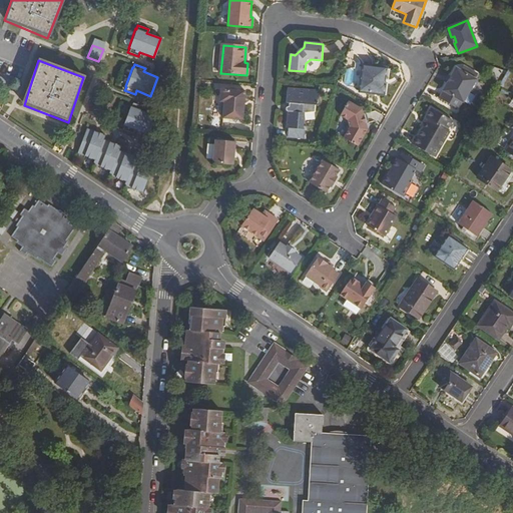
[(363,65),(359,93),(385,96),(387,83),(384,83),(384,80),(386,80),(387,68),(363,65)]
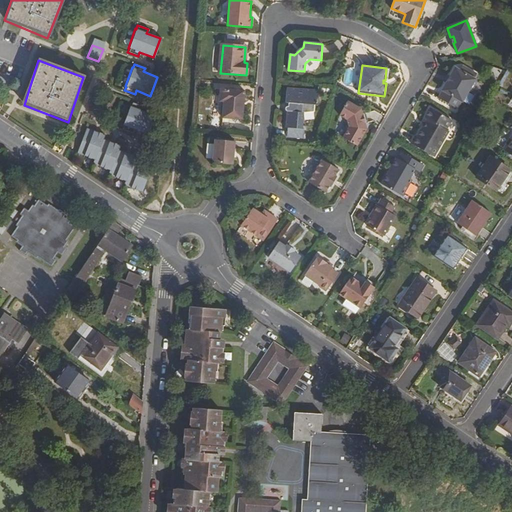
[(490,74),(499,78),(502,70),(494,66),(490,74)]
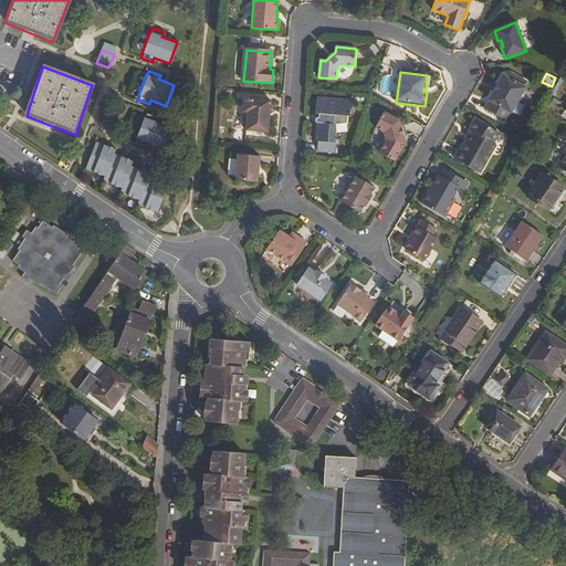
[(513,80),(503,75),(489,100),(490,100),(485,107),(505,119),(511,112),(512,113),(519,101),(523,100),(526,92),(526,85),(527,82),(516,74),(513,80)]
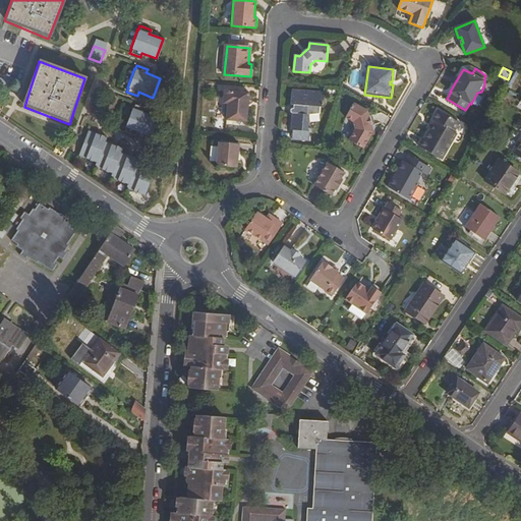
[(247,122),(248,112),(246,112),(247,104),(249,104),(250,94),(225,92),(222,120),(247,122)]
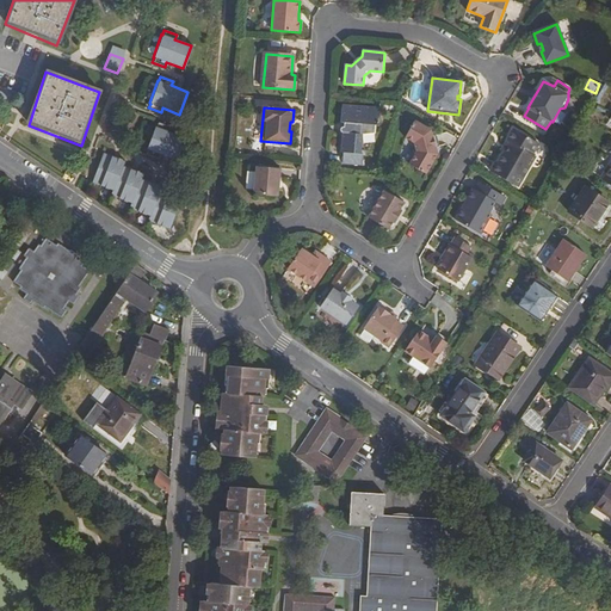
[(343,107),(341,124),(345,124),(344,129),(341,129),(341,131),(340,131),(340,134),(341,135),(344,135),(343,154),(344,154),(343,166),(363,167),(363,155),(360,155),(362,137),(376,136),(376,128),(380,128),(381,110),(343,107)]
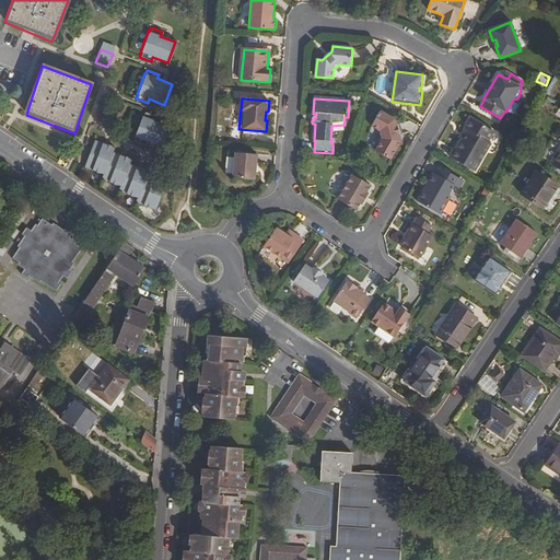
[(132,141),(144,146),(146,141),(161,147),(168,126),(153,120),(155,116),(144,112),(142,116),(141,116),(133,137),(135,137),(132,141)]
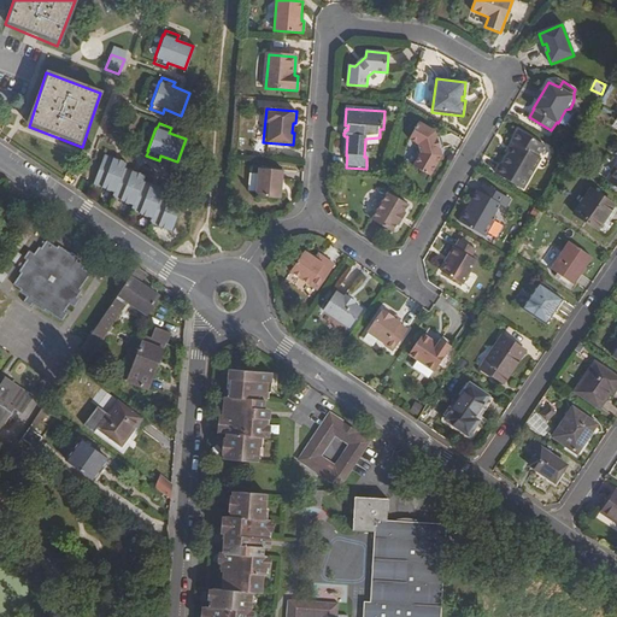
[(421,123),(410,141),(419,146),(422,154),(413,168),(430,177),(442,157),(436,133),(421,123)]
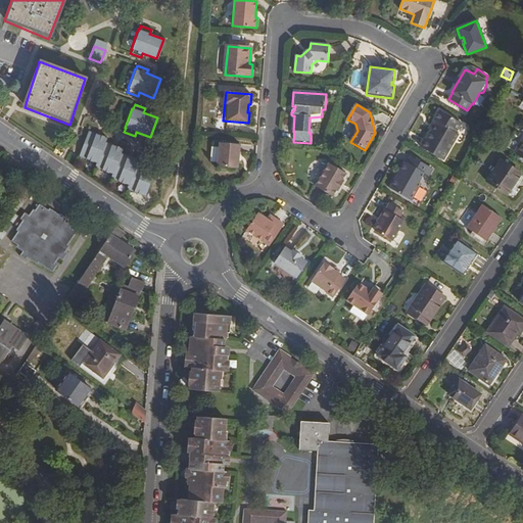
[(437,123),(433,131),(427,140),(425,139),(421,147),(444,160),(460,134),(458,132),(463,123),(440,110),(434,121),(437,123)]
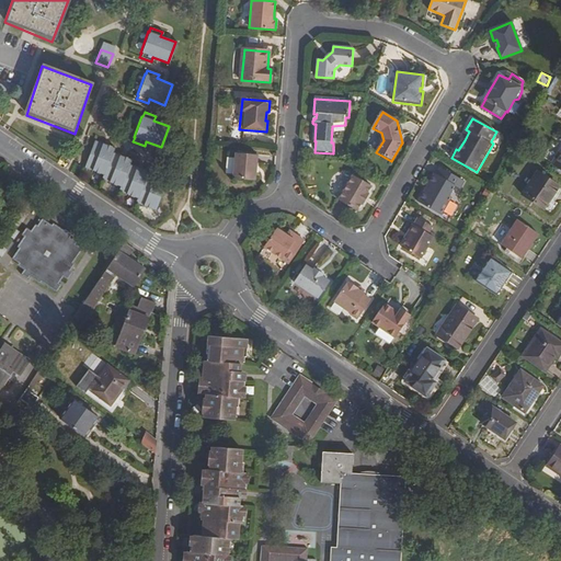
[(135,203),(155,210),(164,183),(146,175),(148,171),(129,164),(130,159),(112,152),(113,148),(93,140),(83,168),(102,174),(101,179),(119,186),(117,191),(136,198),(135,203)]
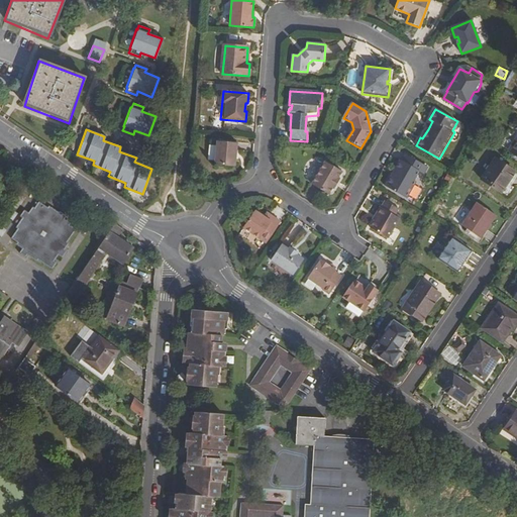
[(237,144),(218,142),(216,167),(235,168),(237,144)]
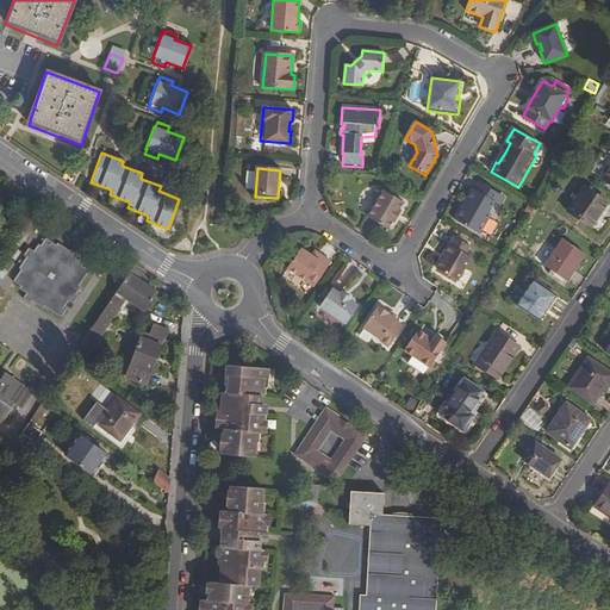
[(473,188),(454,221),(480,235),(491,216),(489,215),(495,203),(500,206),(505,198),(480,182),(475,191),(473,188)]
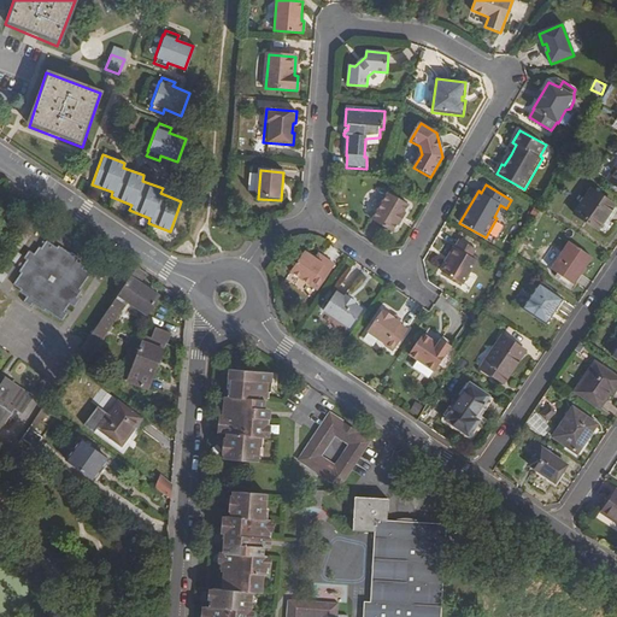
[(607,218),(616,205),(593,189),(576,215),(599,230),(607,218)]
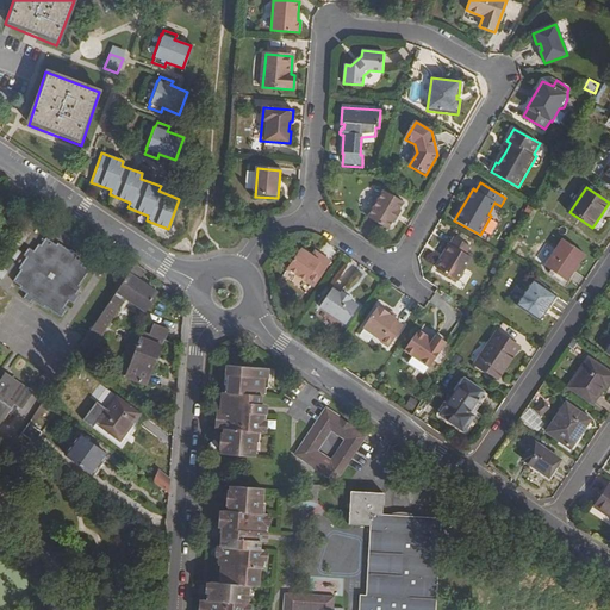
[(388,230),(393,224),(394,225),(402,213),(399,212),(405,204),(385,192),(368,219),(388,230)]
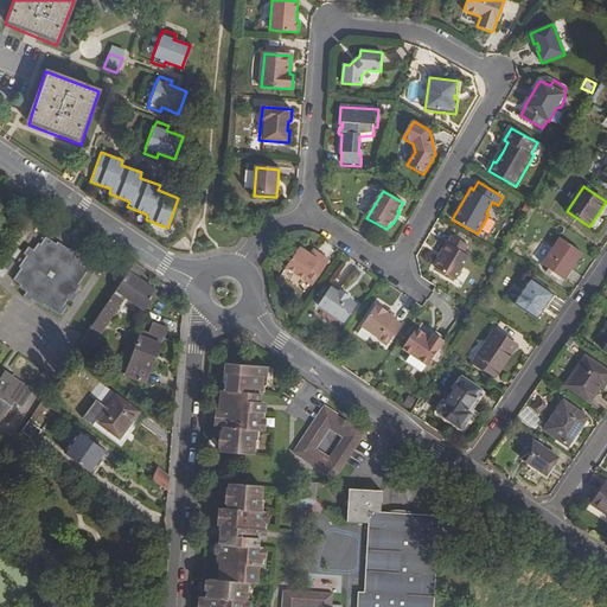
[(523,211),(528,213),(532,205),(528,203),(523,211)]
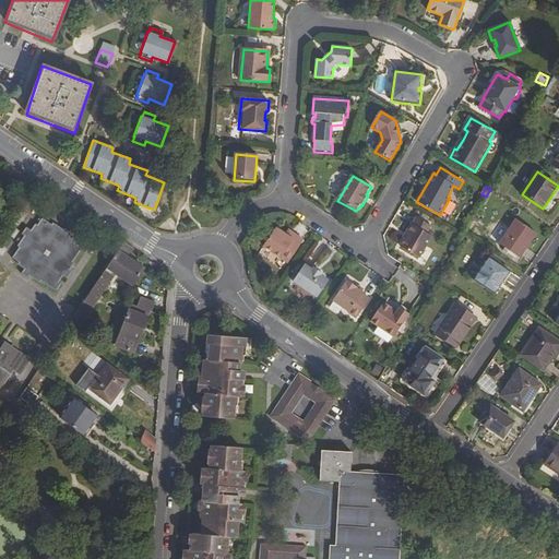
[(55,194),(44,188),(42,192),(51,200),(55,194)]
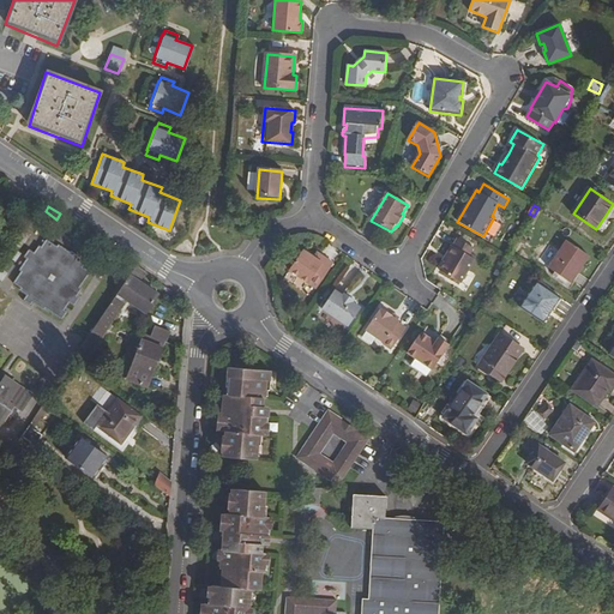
[(607,220),(605,217),(596,229),(605,234),(612,223),(607,220)]
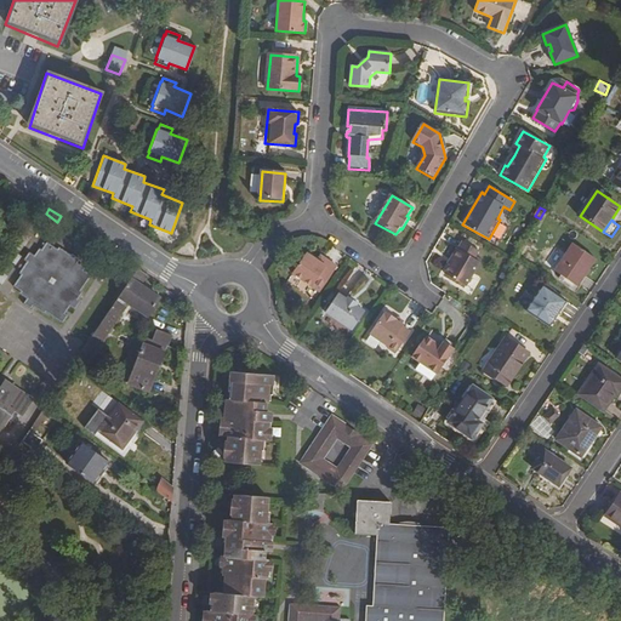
[(454,258),(450,265),(445,274),(468,286),(480,263),(474,260),(479,251),(463,243),(459,250),(457,249),(453,257),(454,258)]
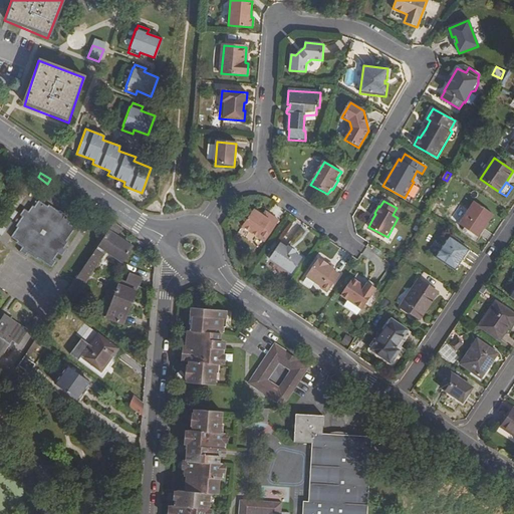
[(476,202),(460,225),(478,238),(494,214),(476,202)]
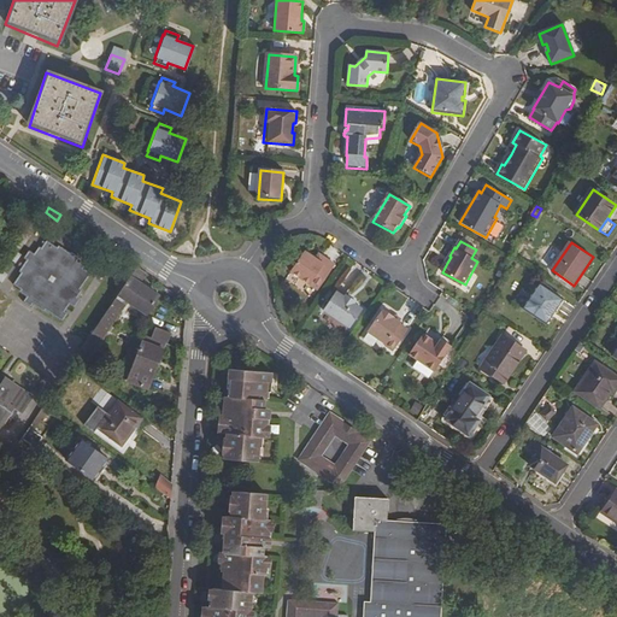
[(29,266),(13,289),(28,300),(23,307),(31,312),(35,307),(63,327),(68,318),(63,315),(66,307),(75,312),(80,305),(75,301),(90,278),(75,268),(81,259),(72,253),(70,257),(47,244),(36,260),(29,254),(23,263),(29,266)]
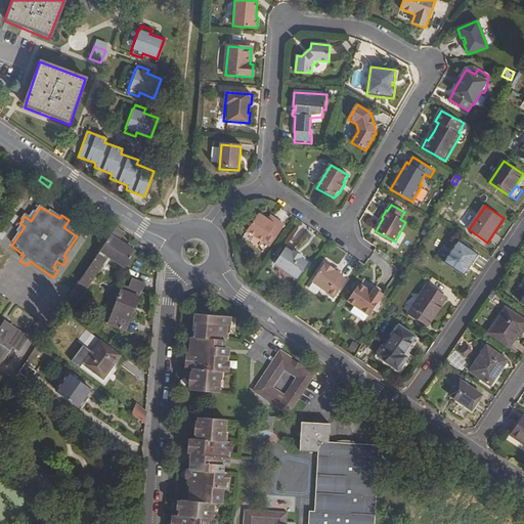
[(10,212),(6,219),(14,223),(18,215),(10,212)]
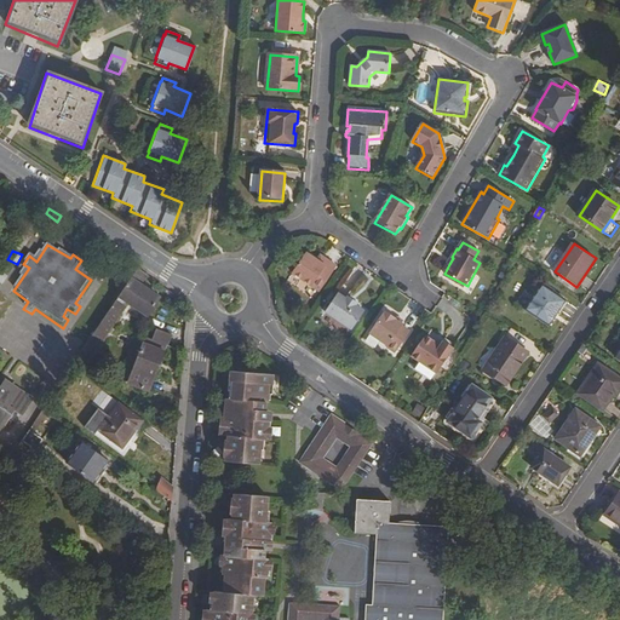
[(325,267),(317,260),(306,253),(292,273),(319,291),(337,267),(328,262),(325,267)]
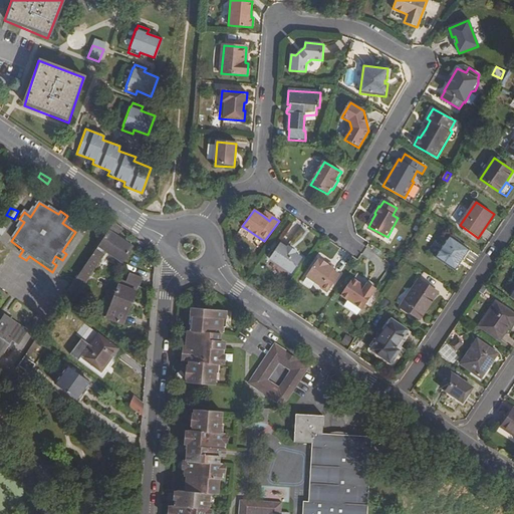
[(265,212),(263,216),(269,221),(272,217),(265,212)]
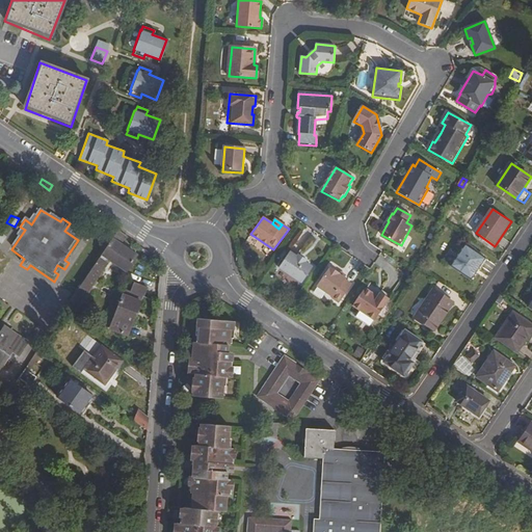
[(118,231),(71,301),(76,304),(79,300),(81,302),(110,260),(127,271),(137,257),(121,245),(127,236),(118,231)]
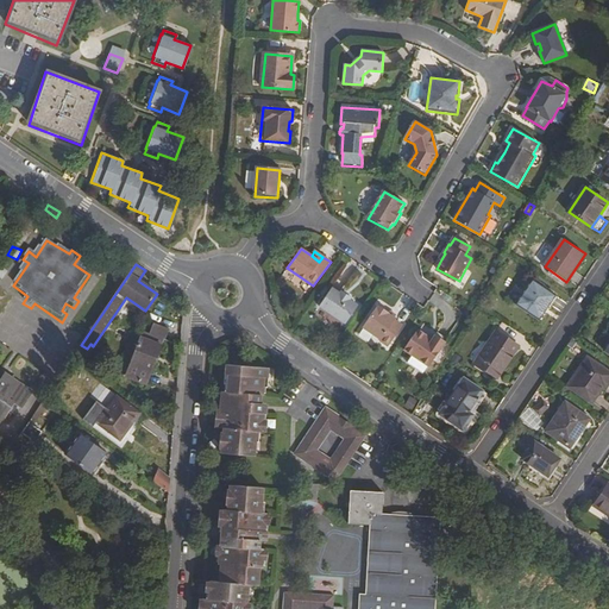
[(535,282),(519,306),(541,320),(557,296),(535,282)]
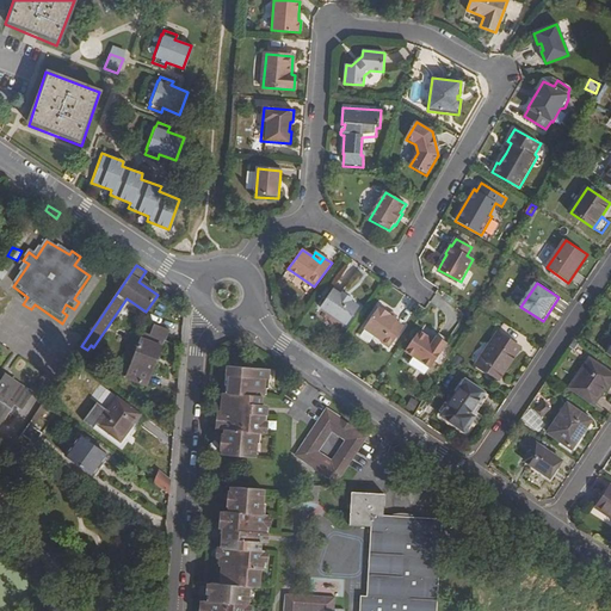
[(346,326),(359,308),(351,302),(352,300),(343,294),(341,295),(333,290),(320,308),(346,326)]
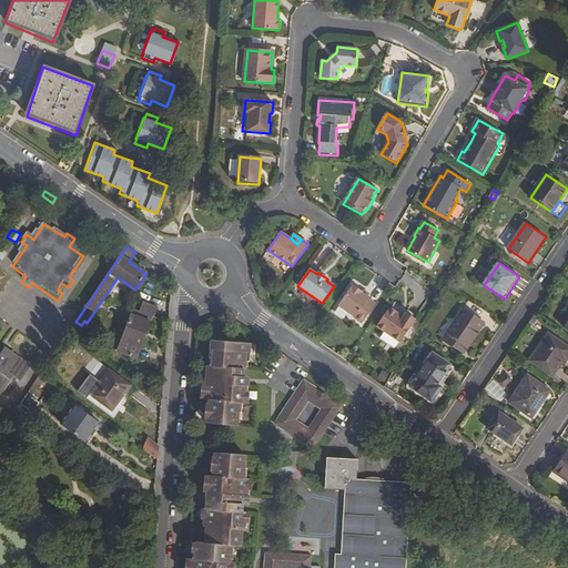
[(362,293),(362,292),(353,285),(338,306),(355,316),(354,318),(362,324),(375,304),(367,300),(368,297),(367,297),(362,293)]
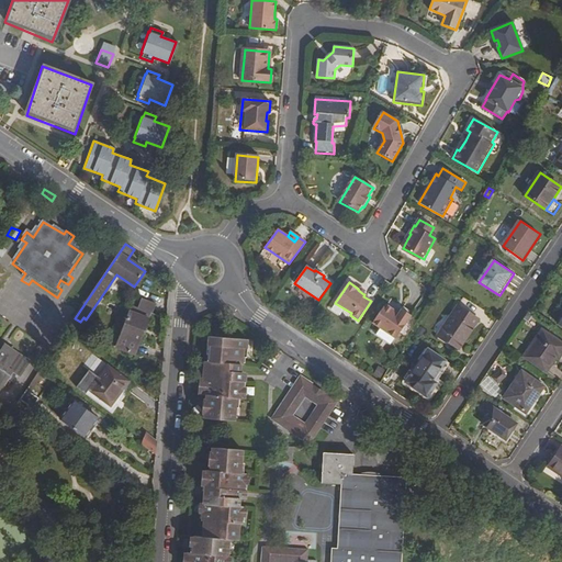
[(142,303),(137,313),(150,317),(150,318),(155,308),(142,303)]
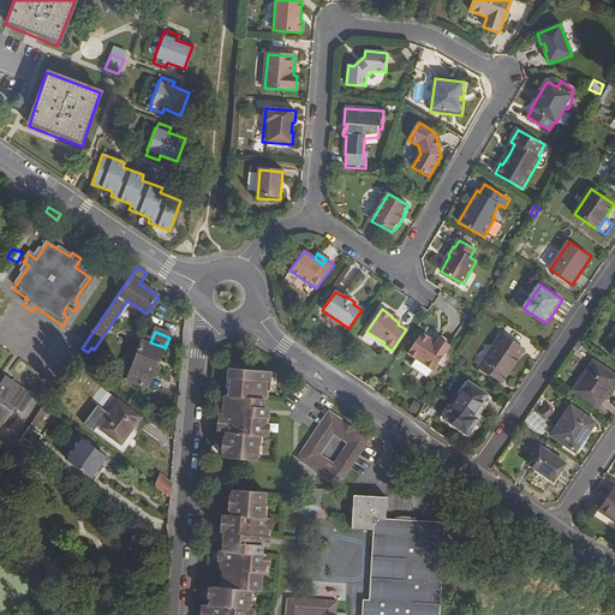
[(423,334),(408,353),(434,370),(452,346),(443,340),(440,346),(423,334)]
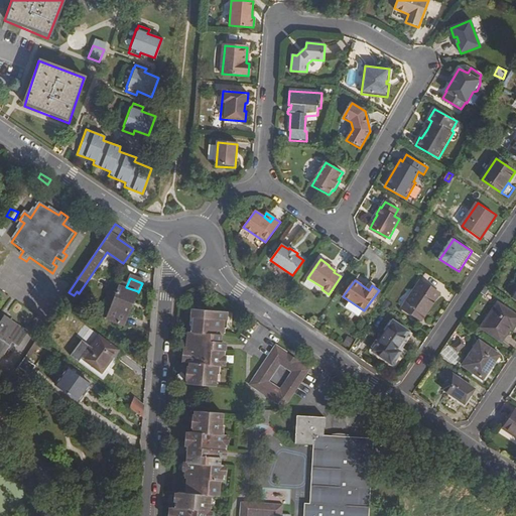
[(433,297),(438,291),(422,280),(403,308),(422,320),(436,299),(433,297)]
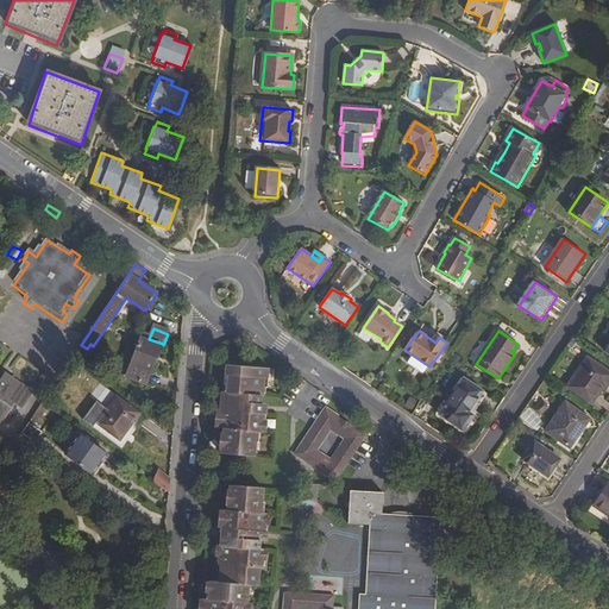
[(139,343),(125,381),(145,389),(163,344),(149,339),(136,334),(133,340),(139,343)]
